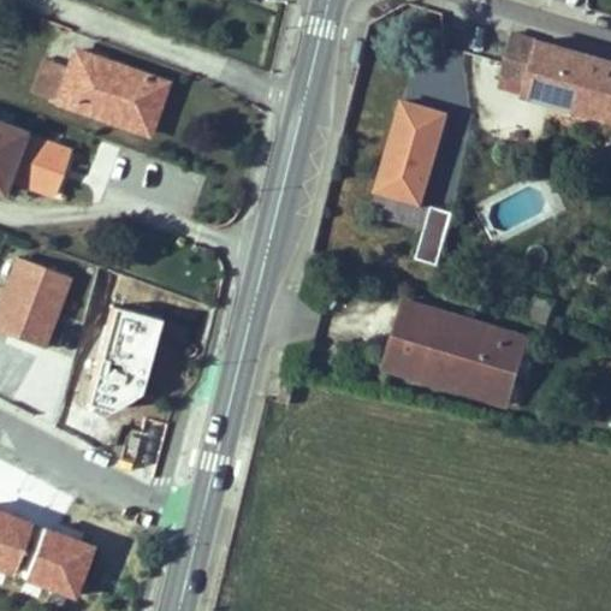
[(65,59),(73,35),(54,28),(46,53),(65,60),(65,59)]
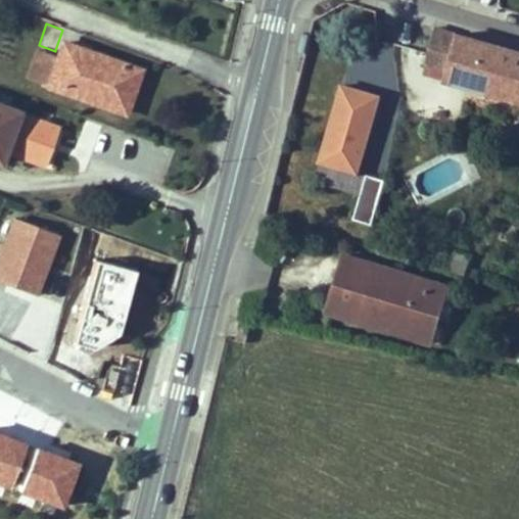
[(446,56),(454,33),(432,27),(420,66),(442,73),(446,56)]
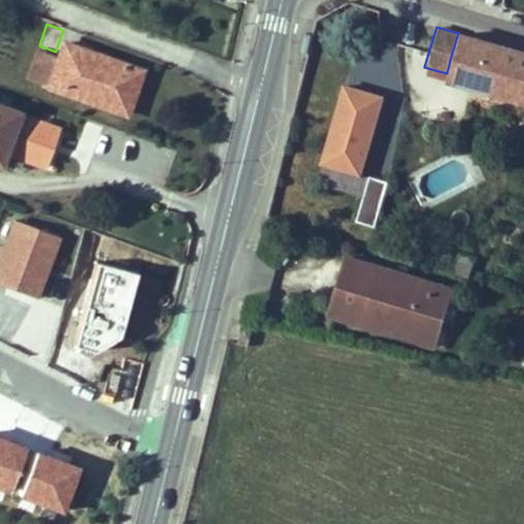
[(523,106),(523,52),(460,34),(446,85),(523,106)]
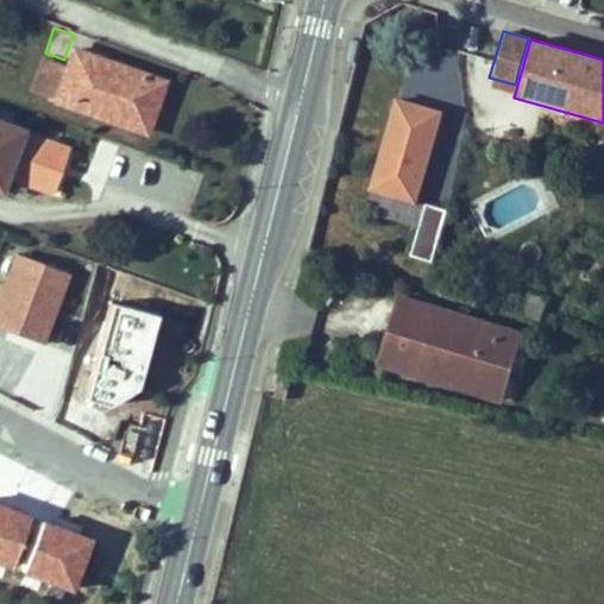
[(149,138),(168,79),(69,48),(51,105),(50,106),(149,138)]
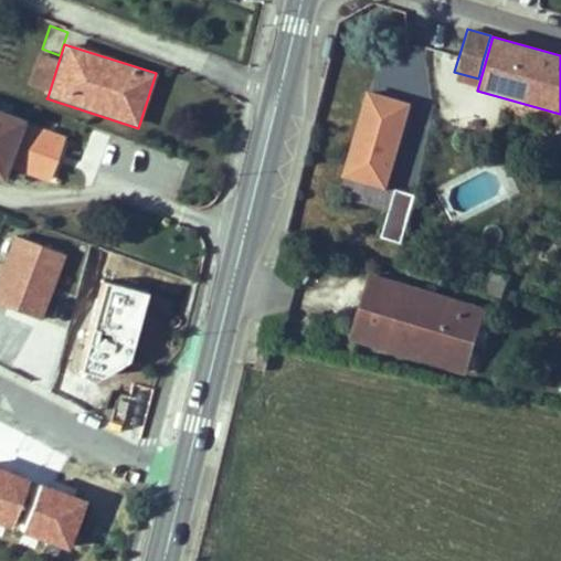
[(45,94),(57,61),(38,53),(27,87),(45,94)]
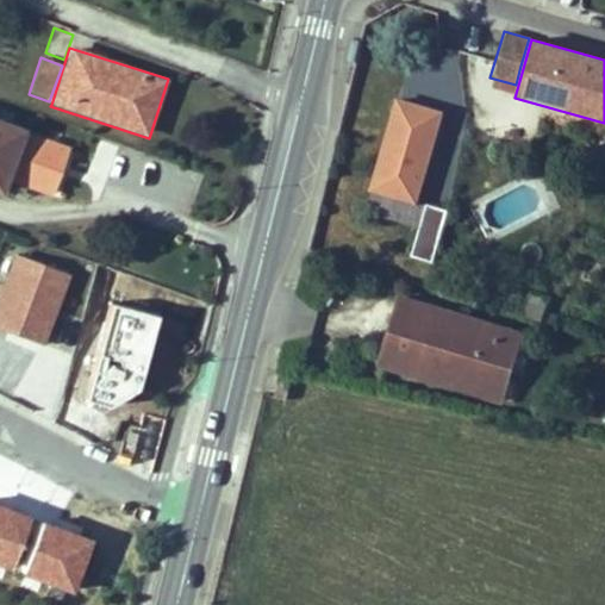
[(444,111),(395,98),(363,213),(412,226),(444,111)]
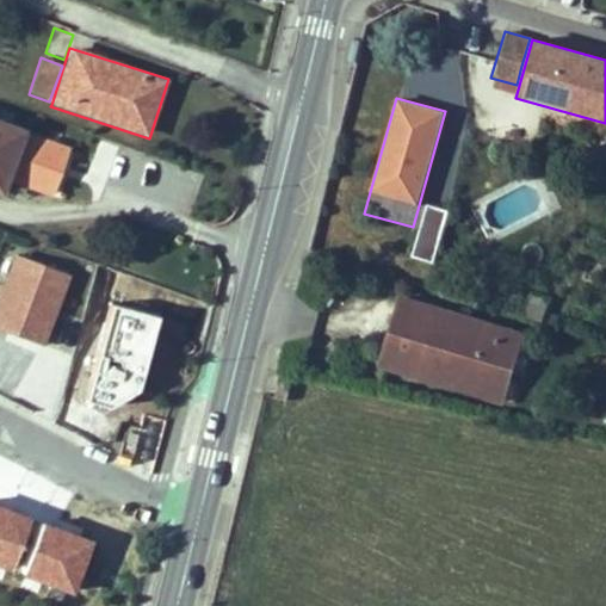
[(0,197),(1,197),(25,130),(0,121),(0,197)]
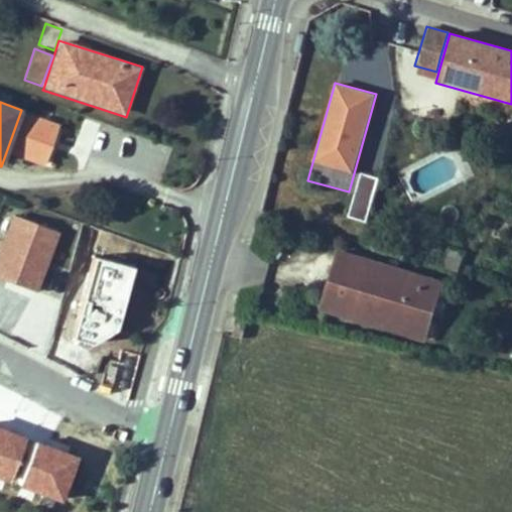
[(377,179),(361,174),(348,218),(365,223),(377,179)]
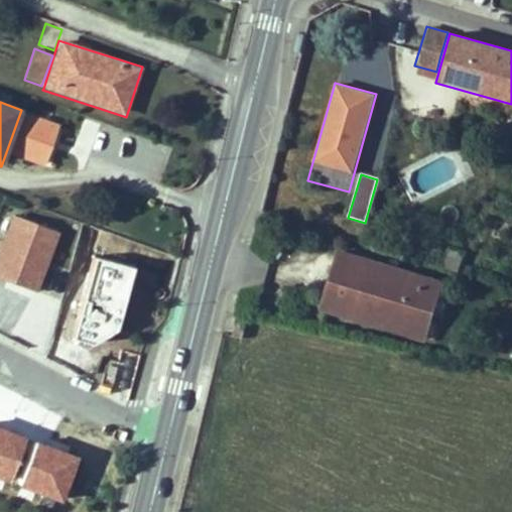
[(29,196),(26,203),(36,206),(38,200),(29,196)]
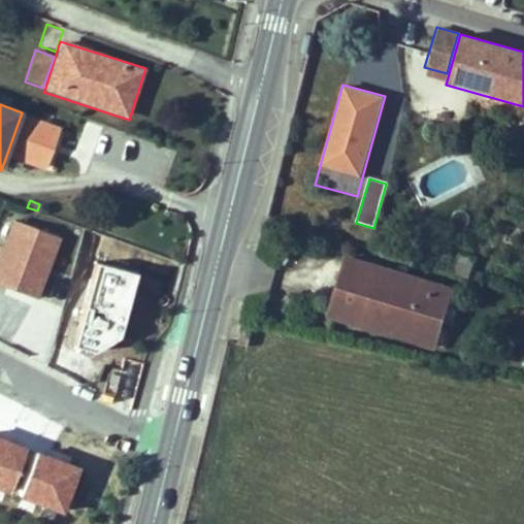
[(55,240),(10,224),(0,250),(0,290),(32,302),(55,240)]
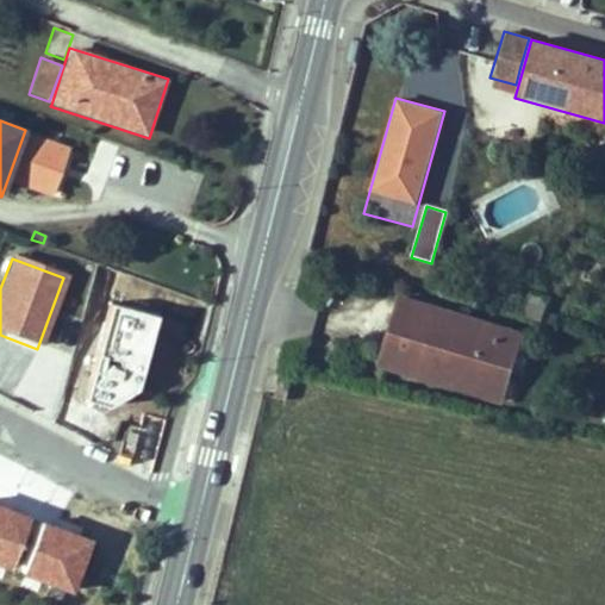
[(317,281),(309,289),(326,309),(335,300),(317,281)]
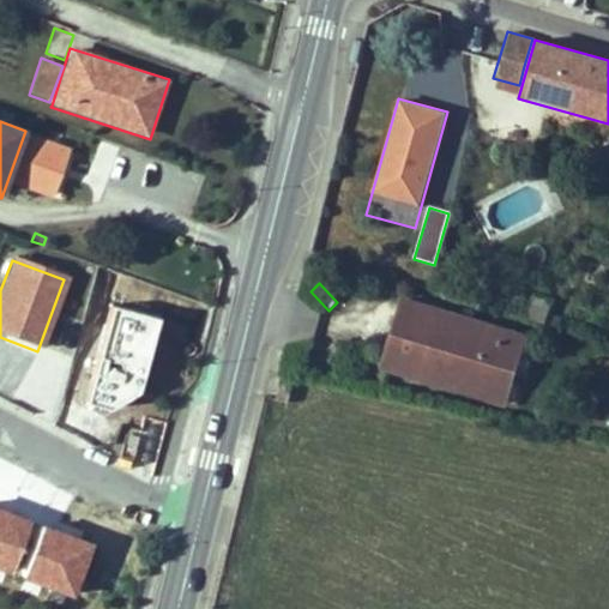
[(504,288),(500,301),(514,306),(518,293),(504,288)]
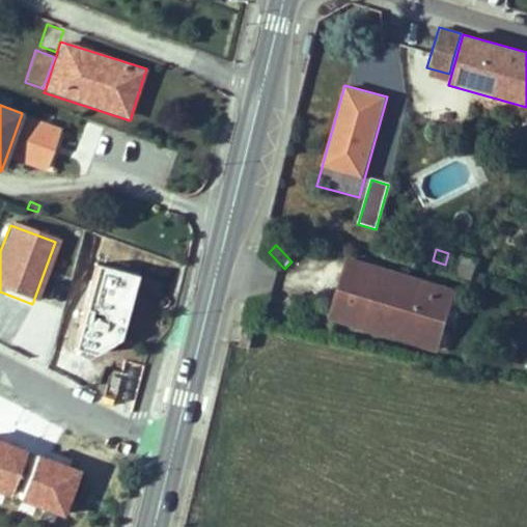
[(437,353),(456,288),(348,256),(328,320),(437,353)]
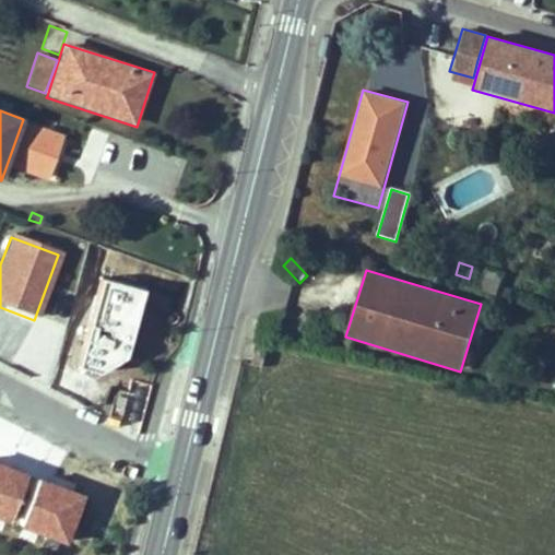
[(497,297),(503,274),(486,270),(480,292),(497,297)]
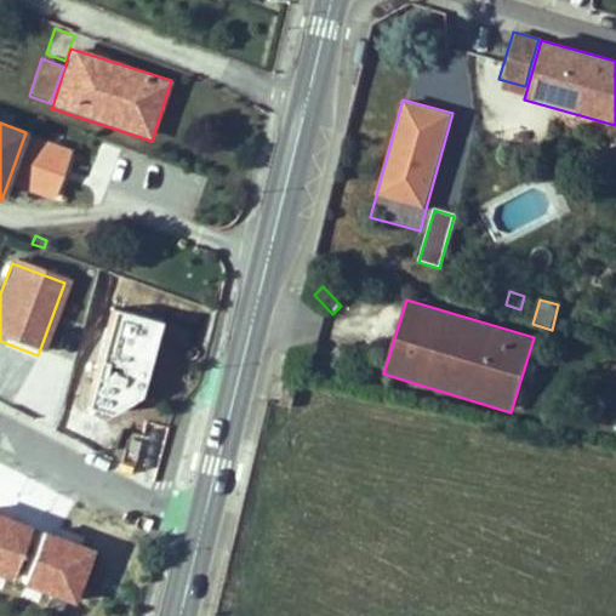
[(104,365),(143,370),(149,328),(110,323),(104,365)]
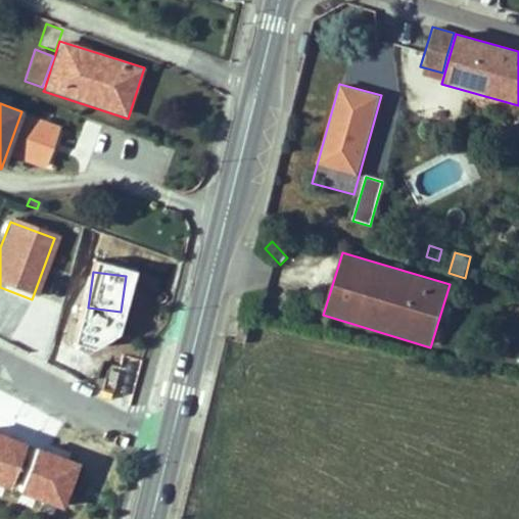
[(244,344),(249,327),(239,325),(234,341),(244,344)]
